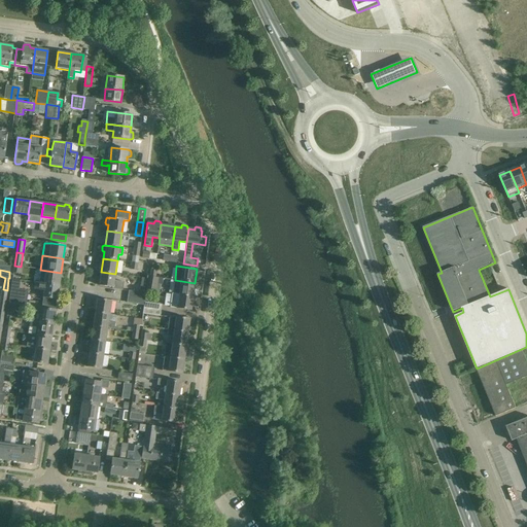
[(59,286),(61,273),(40,270),(38,283),(59,286)]
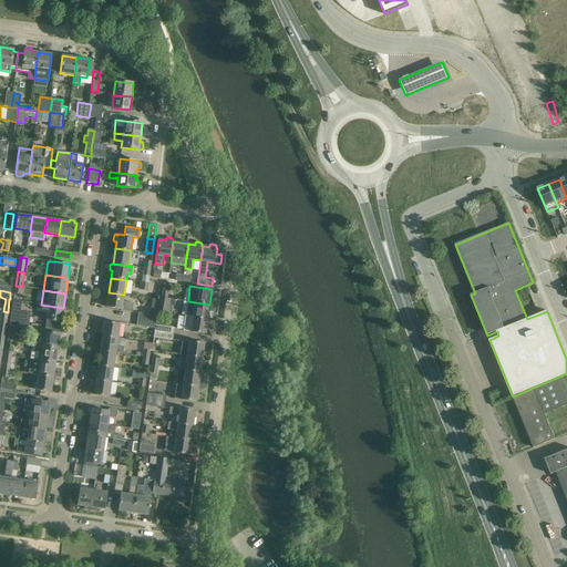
[(124,295),(109,292),(106,307),(122,309),(121,310),(132,312),(133,303),(123,301),(124,295)]
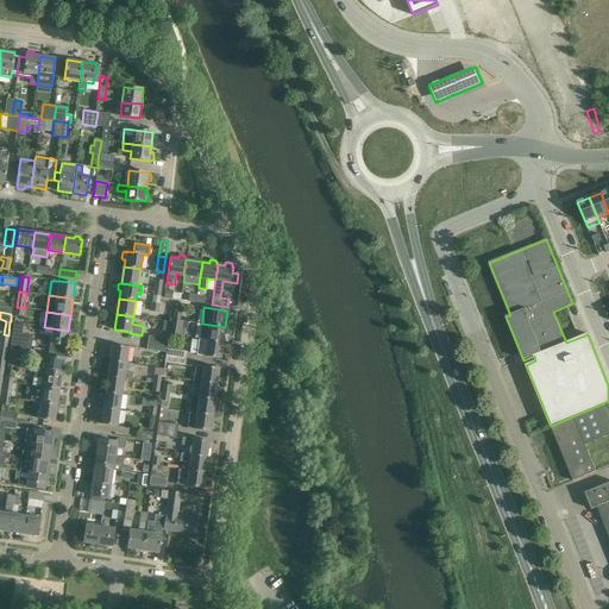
[(169,321),(171,322),(169,336),(174,336),(181,337),(183,321),(180,321),(173,320),(170,319),(169,321)]
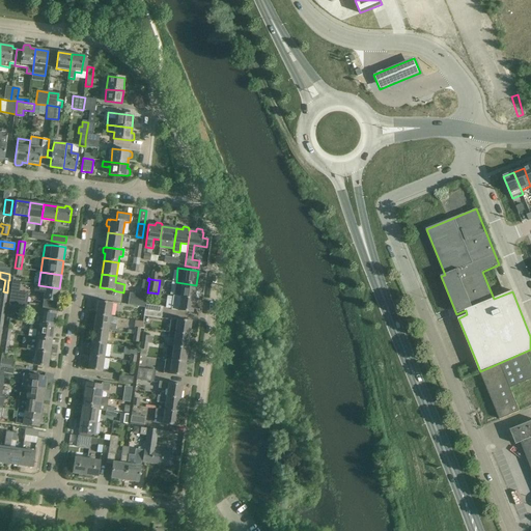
[(10,295),(9,300),(27,303),(27,297),(19,296),(19,291),(21,282),(12,281),(10,295)]
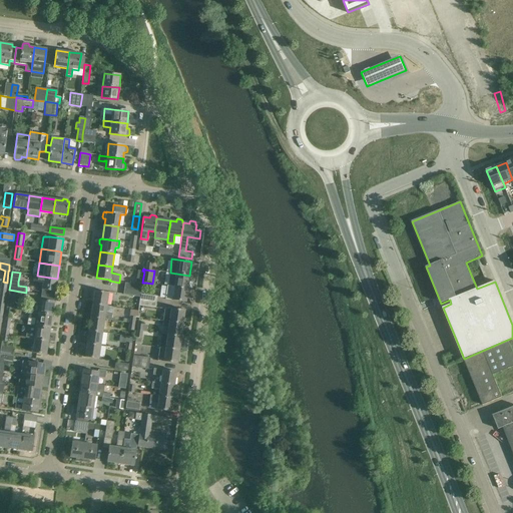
[(189,276),(170,273),(168,286),(187,289),(189,276)]
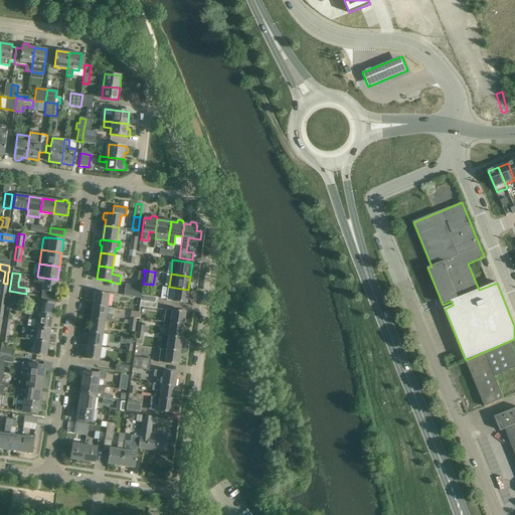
[(55,293),(57,280),(37,277),(34,277),(33,283),(42,285),(41,291),(55,293)]
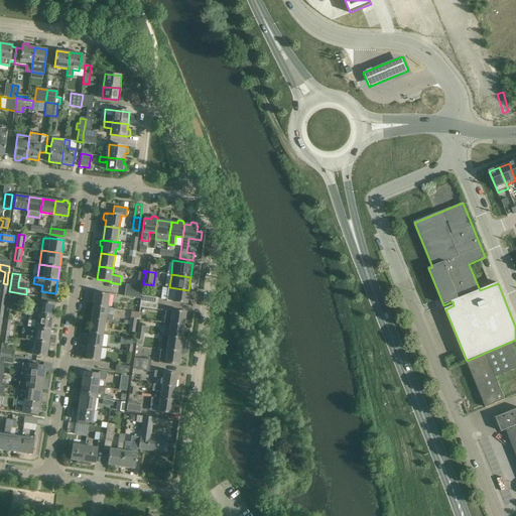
[(186,303),(188,290),(169,287),(168,287),(166,300),(186,303)]
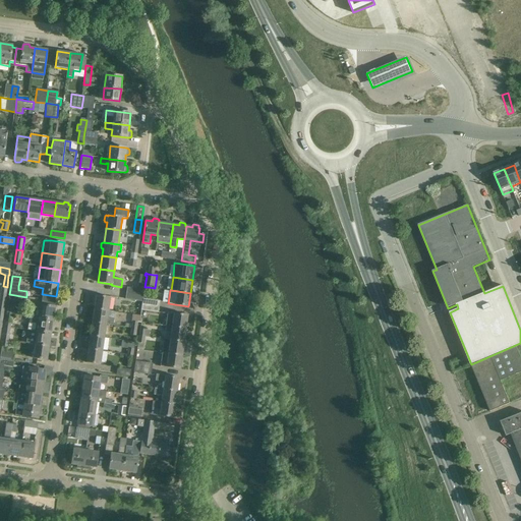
[(142,301),(142,298),(143,295),(126,293),(125,299),(142,301)]
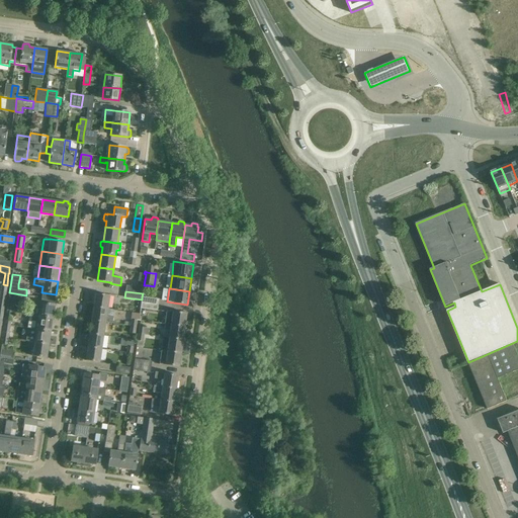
[(25,301),(26,295),(9,292),(8,298),(25,301)]
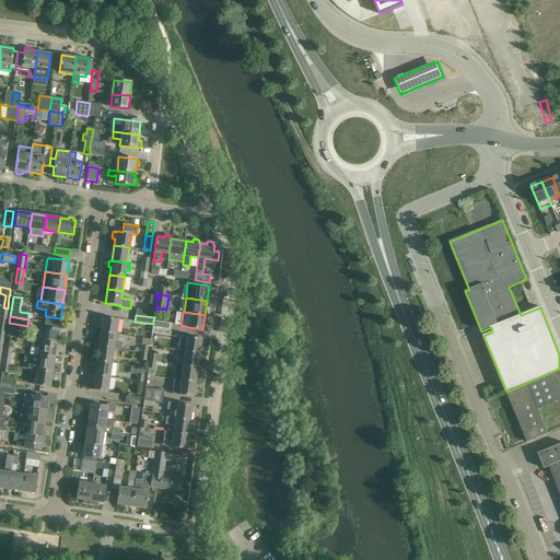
[(102,331),(116,334),(118,319),(104,317),(102,331)]
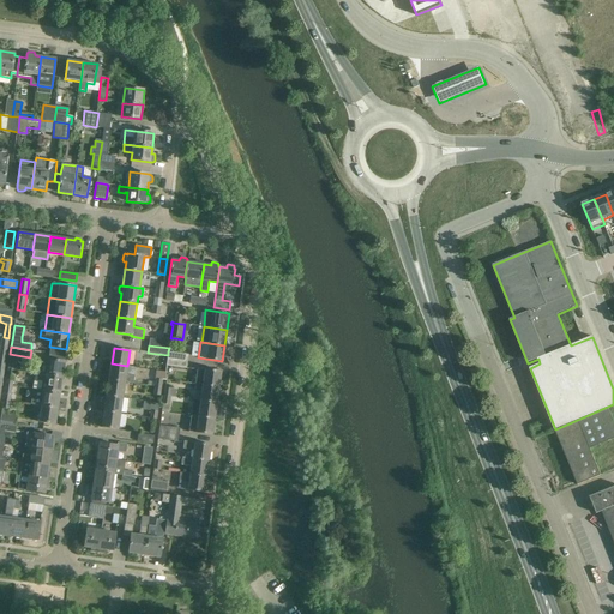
[(168,351),(168,355),(167,359),(187,362),(188,355),(168,351)]
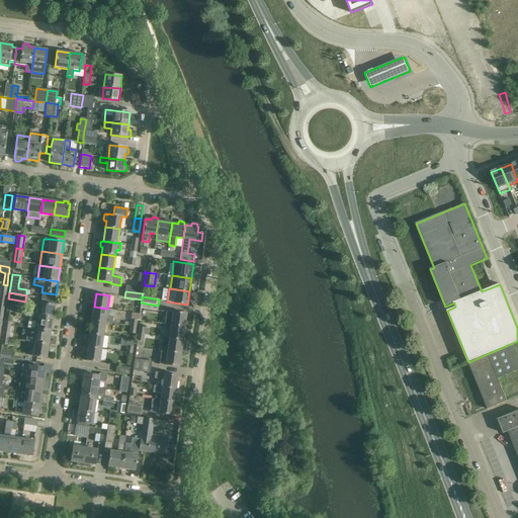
[(33,315),(53,318),(55,305),(40,303),(40,304),(35,303),(33,315)]
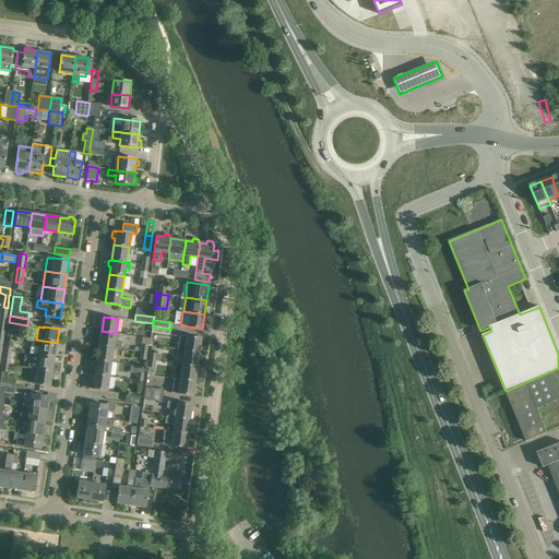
[(169,335),(170,330),(152,326),(152,333),(169,335)]
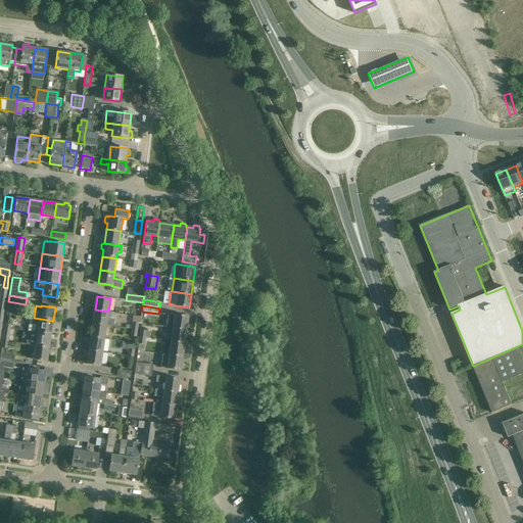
[(115,313),(108,312),(95,310),(93,324),(106,326),(106,325),(113,326),(115,313)]
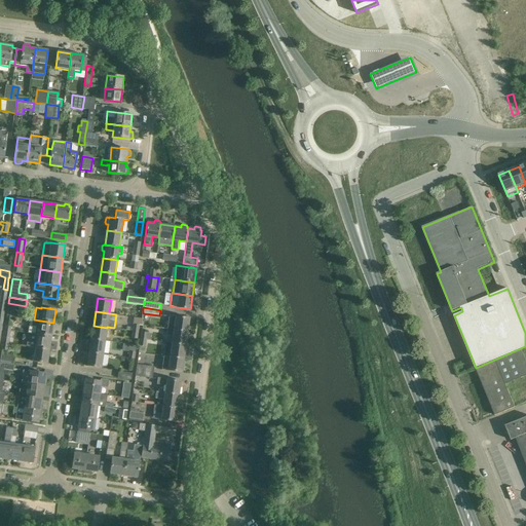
[(6,315),(4,330),(10,331),(12,316),(10,316),(7,315),(6,315)]
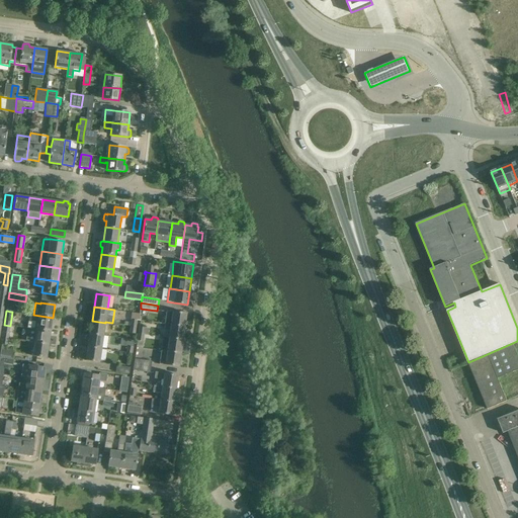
[(165,324),(184,327),(186,313),(167,311),(165,324)]
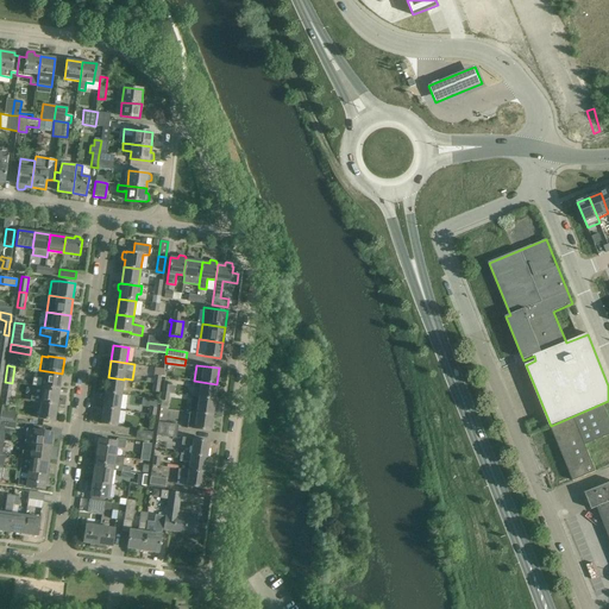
[(152,383),(161,384),(161,377),(165,377),(164,369),(155,368),(154,376),(152,383)]
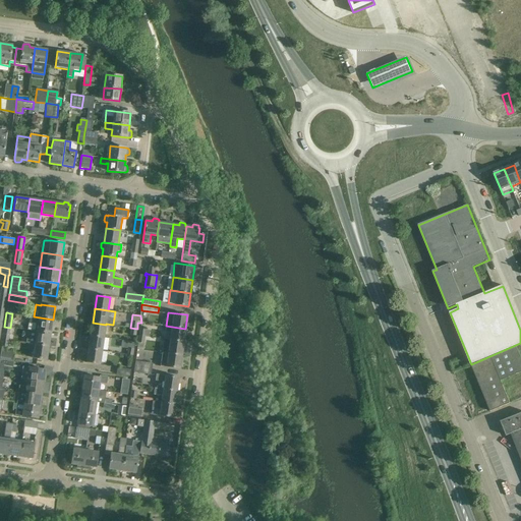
[(53,320),(34,316),(32,316),(31,323),(38,324),(37,331),(51,333),(53,320)]
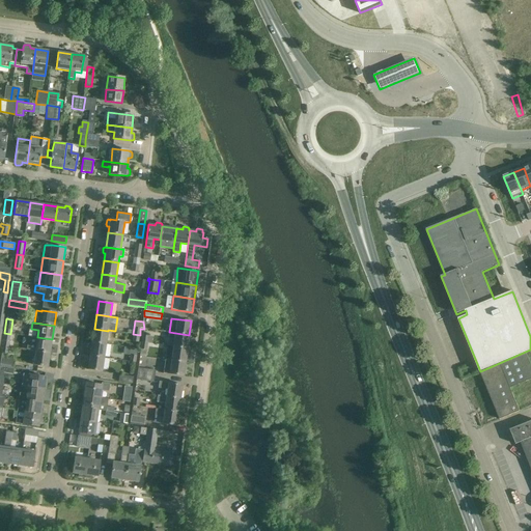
[(106,344),(108,331),(94,329),(92,342),(106,344)]
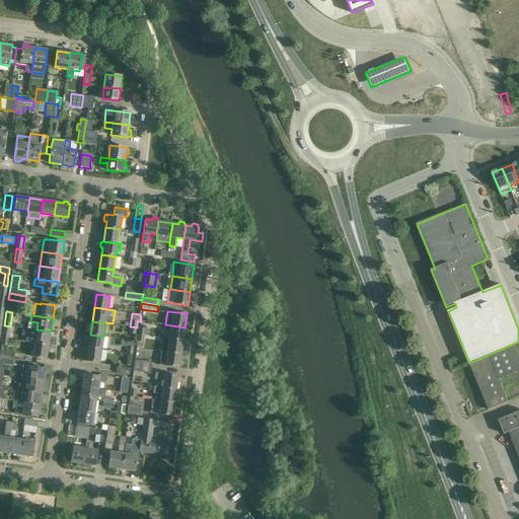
[(183,341),(184,327),(165,324),(164,331),(170,331),(169,339),(183,341)]
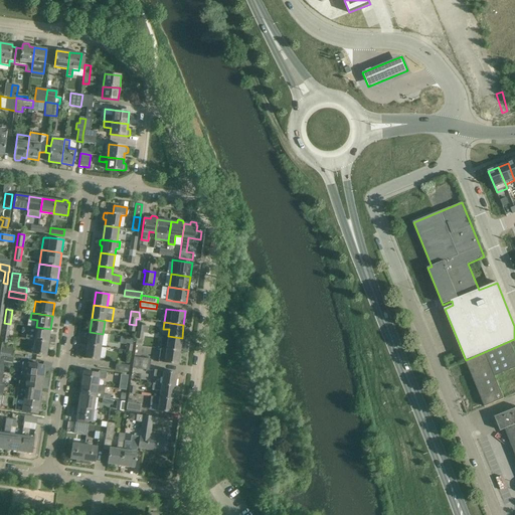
[(9,337),(10,324),(4,323),(2,336),(9,337)]
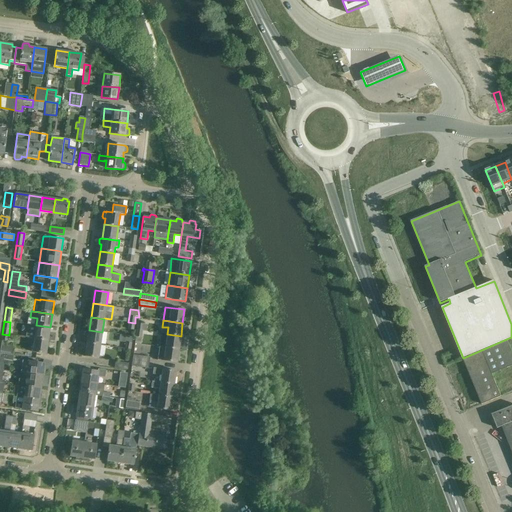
[(34,339),(48,340),(50,327),(36,325),(28,324),(26,337),(34,338),(34,339)]
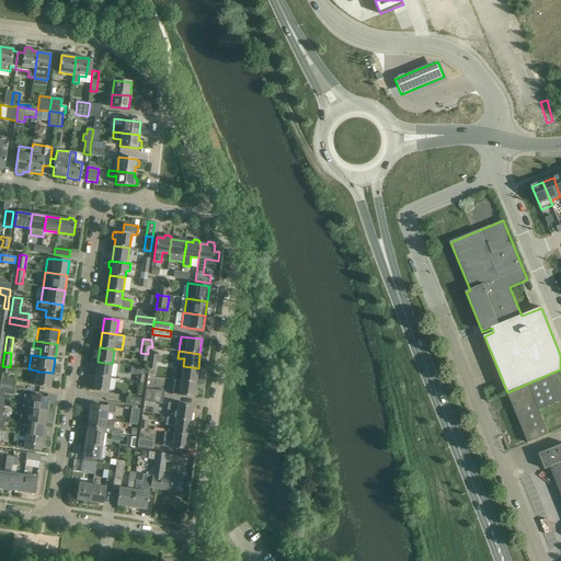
[(110,378),(112,364),(98,362),(95,376),(110,378)]
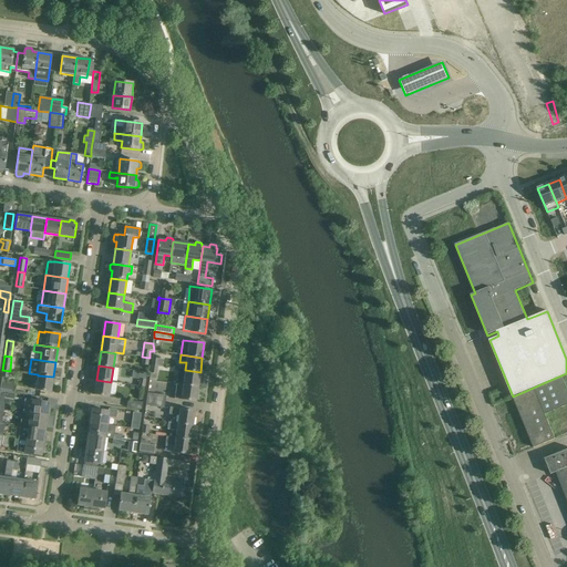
[(176,383),(183,384),(198,387),(200,372),(185,370),(178,369),(176,383)]
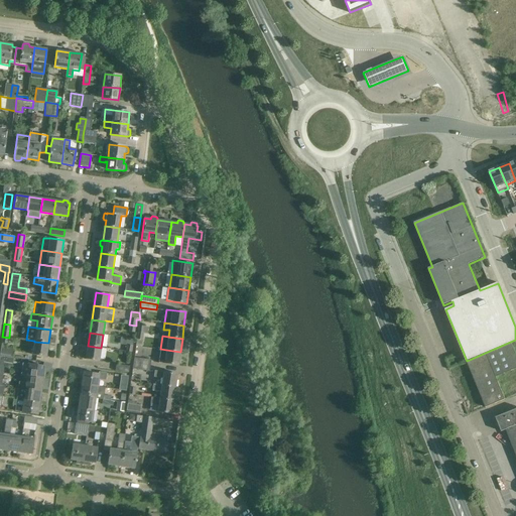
[(48,343),(34,342),(32,355),(46,357),(48,343)]
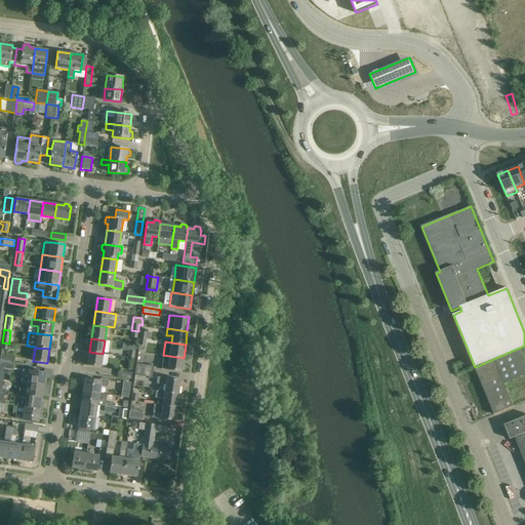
[(101,367),(103,354),(89,352),(87,365),(101,367)]
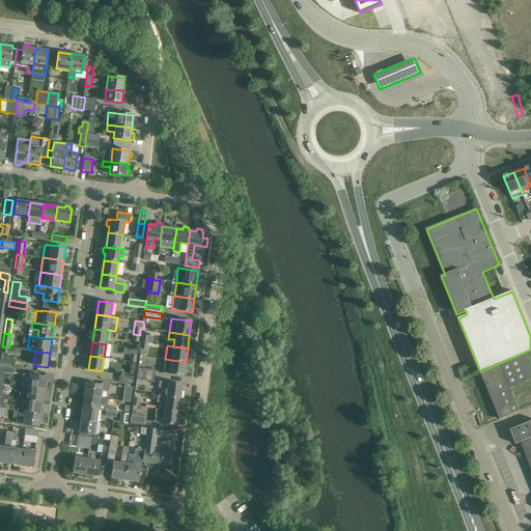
[(15,360),(1,358),(0,363),(0,364),(14,366),(15,360)]
